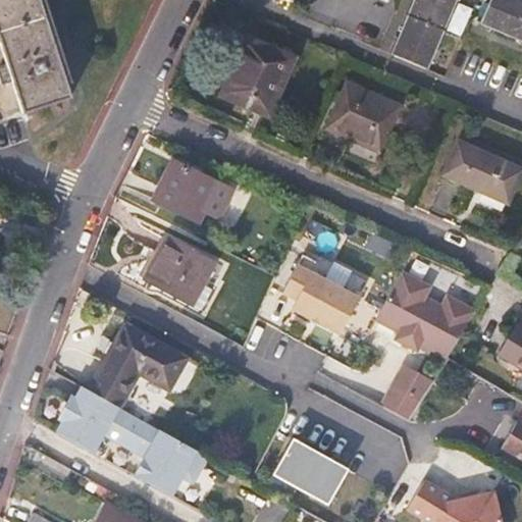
[(66,86),(39,0),(0,0),(0,45),(6,64),(0,66),(0,79),(2,84),(12,81),(22,114),(71,99),(66,86)]
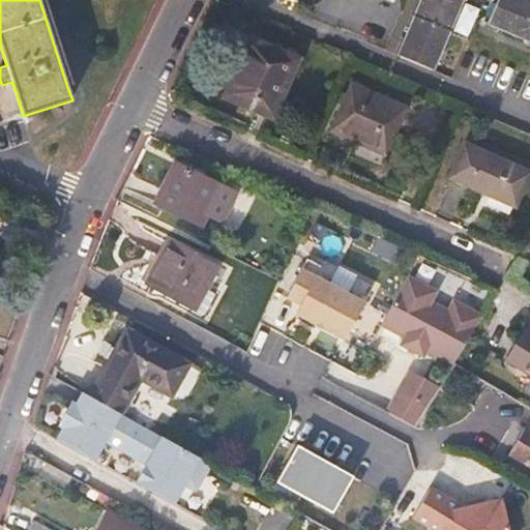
[(72,85),(45,0),(39,0),(67,87),(72,85)]
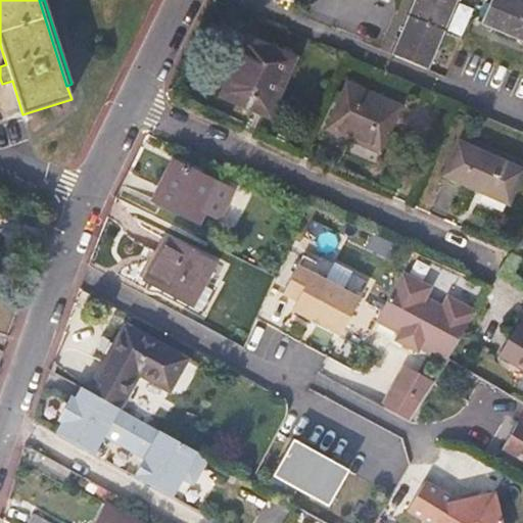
[(455,0),(416,0),(394,54),(427,67),(455,0)]
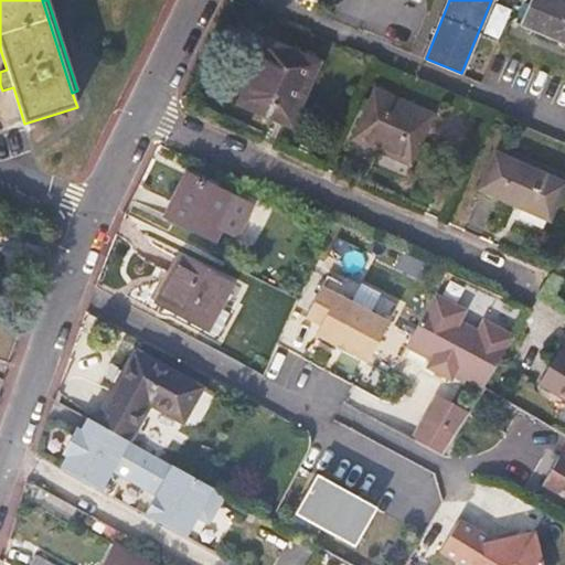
[(564,0),(531,0),(521,24),(564,42),(564,0)]
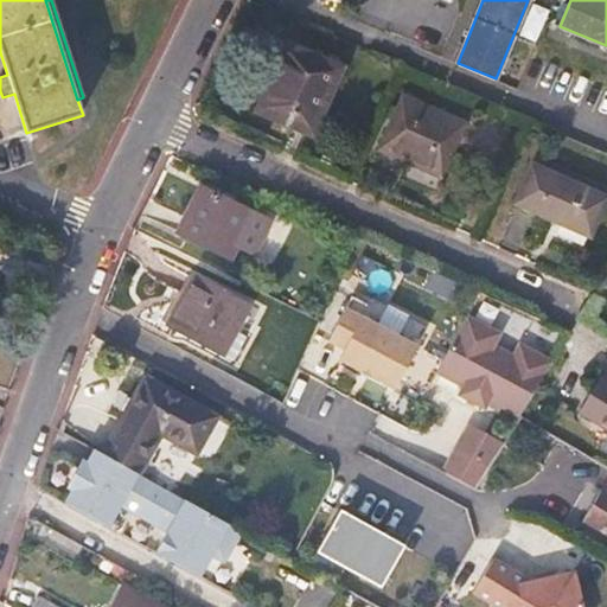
[(338,69),(287,48),(262,107),(312,128),(338,69)]
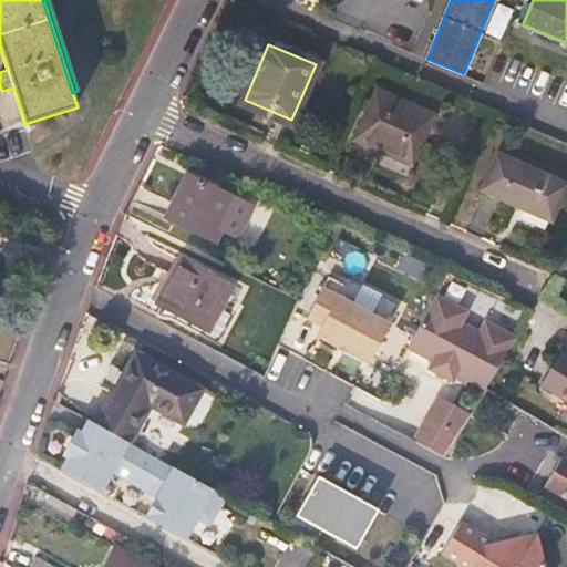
[(433,114),(375,89),(354,138),(412,164),(433,114)]
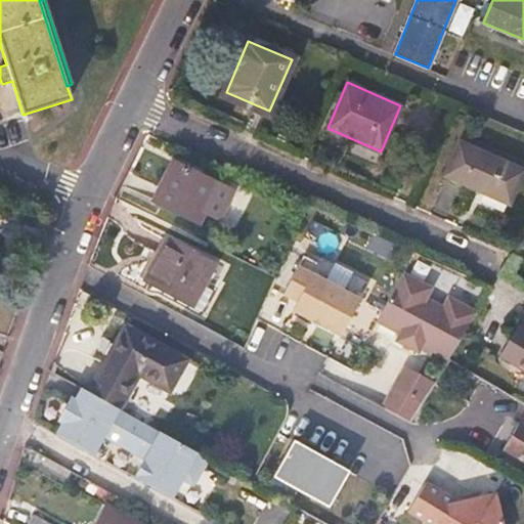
[(523,169),(460,143),(445,175),(510,203),(523,169)]
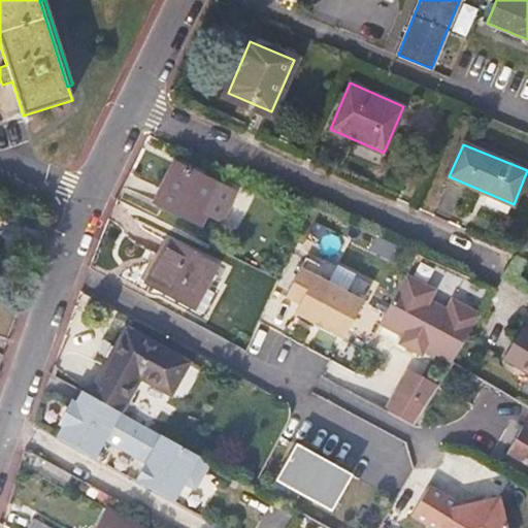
[(213,197),(220,186),(175,163),(156,201),(201,223),(203,220),(213,197)]
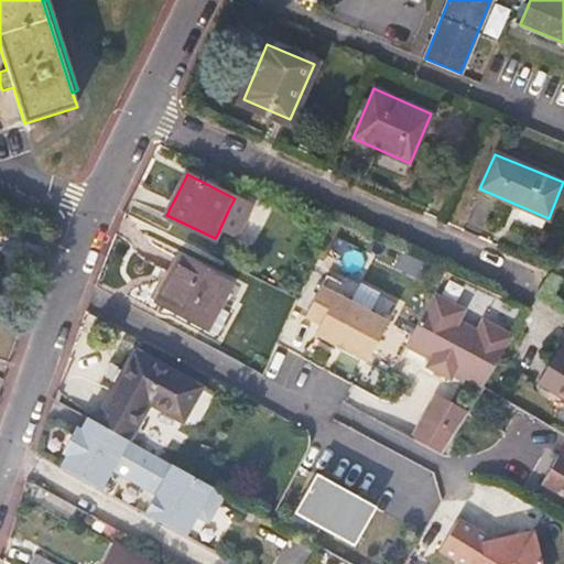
[(251,206),(235,198),(228,210),(217,235),(234,242),(251,206)]
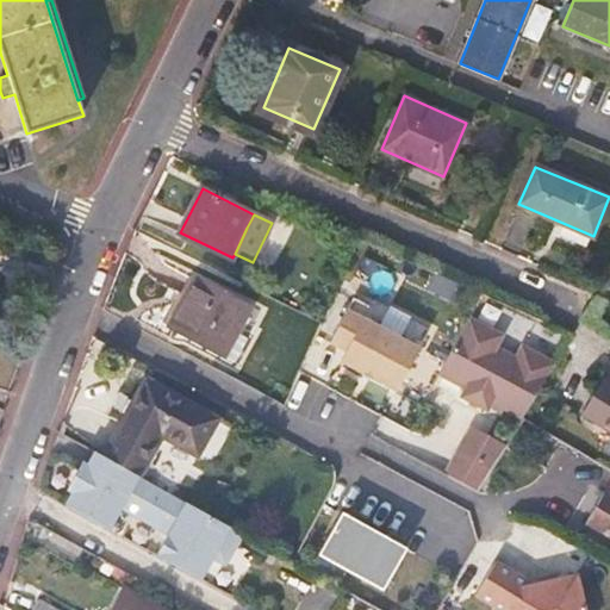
[(253,309),(197,279),(172,324),(237,360),(249,337),(241,332),(253,309)]
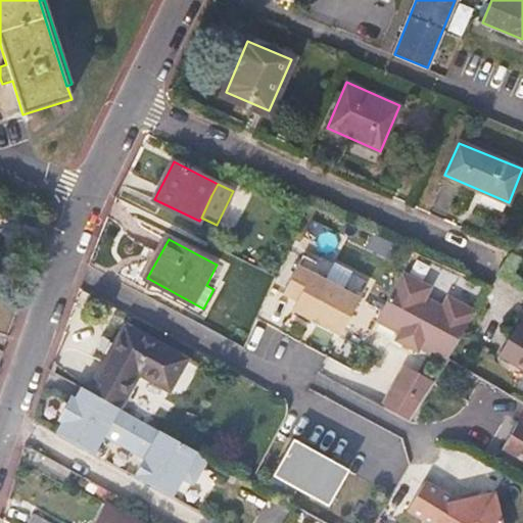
[(296,296),(291,306),(339,332),(359,295),(296,264),(283,289),(296,296)]
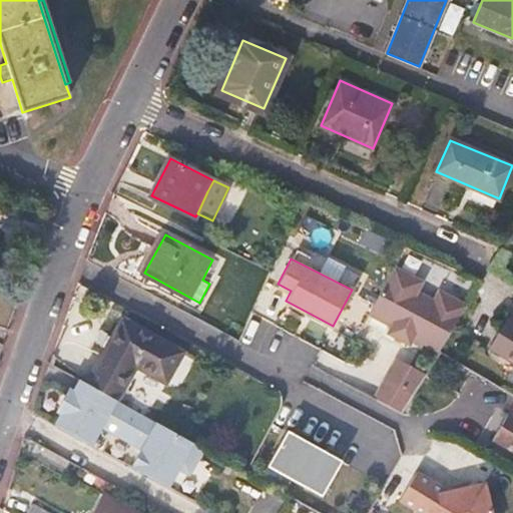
[(413,337),(439,350),(468,305),(440,291),(435,300),(418,292),(423,282),(394,267),(369,313),(392,325),(388,332),(410,344),(413,337)]
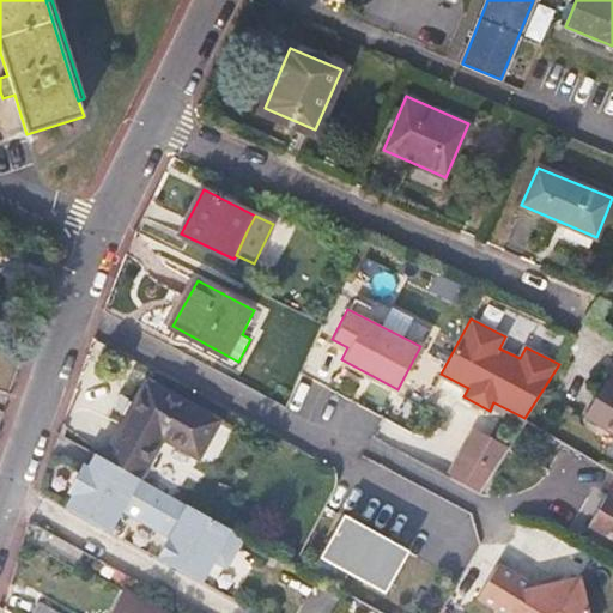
[(299,377),(273,364),(268,375),(296,388),(299,377)]
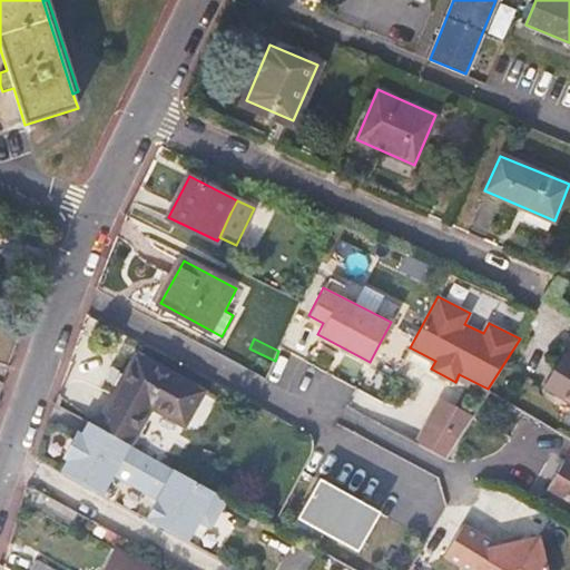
[(569,354),(564,352),(544,386),(569,401),(569,354)]
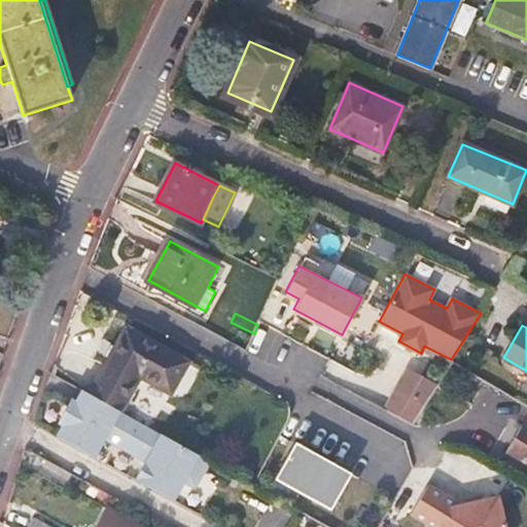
[(172,394),(189,362),(126,327),(86,393),(92,395),(121,413),(141,379),(172,394)]
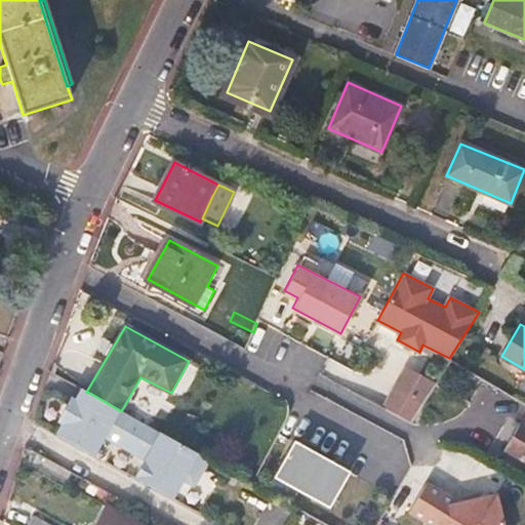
[(395,386),(382,404),(409,419),(421,401),(395,386)]
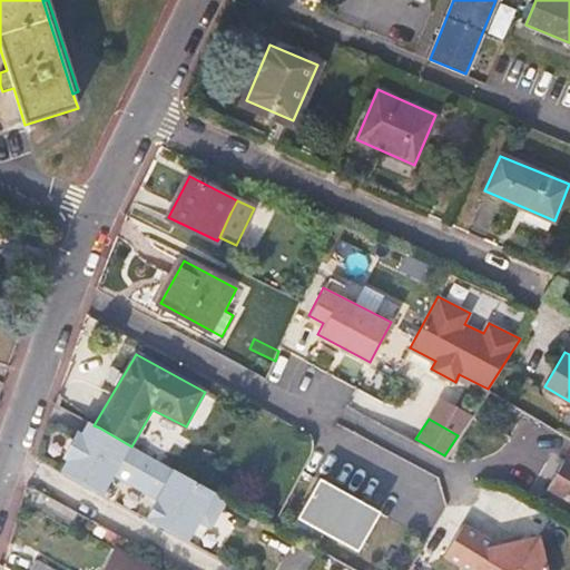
[(217,493),(131,446),(99,428),(78,464),(96,478),(89,490),(189,544),(217,493)]
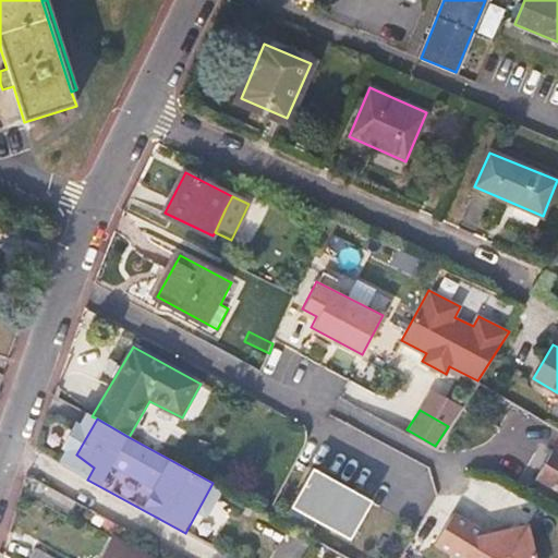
[(557,451),(554,449),(536,477),(557,489),(557,451)]
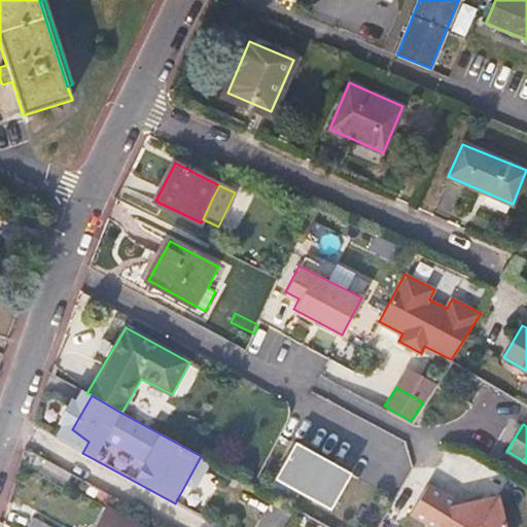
[(349,471),(296,444),(277,478),(329,506),(349,471)]
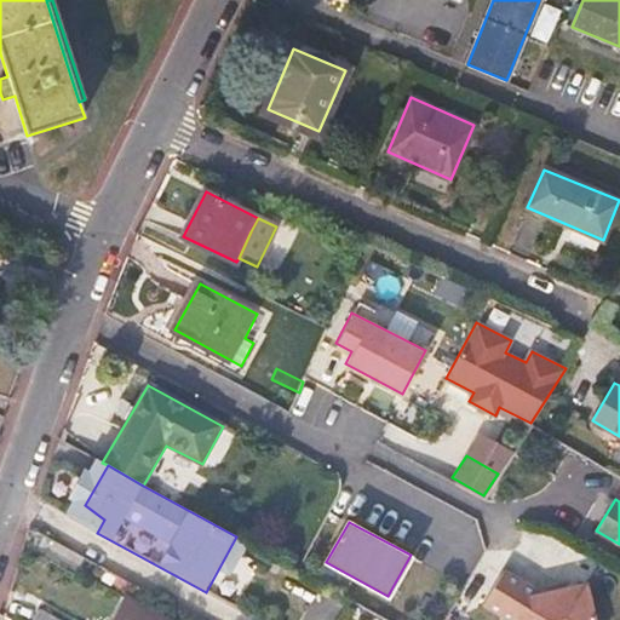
[(206,592),(97,533),(95,538),(202,597),(206,592)]
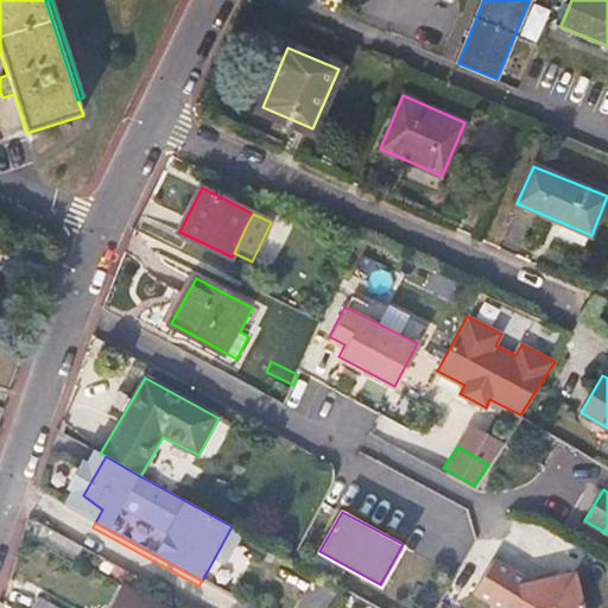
[(128,574),(90,553),(83,568),(120,588),(122,586),(128,574)]
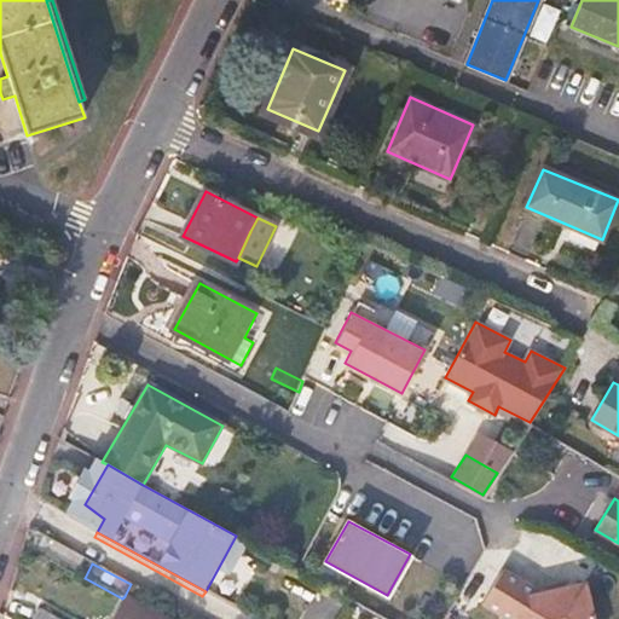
[(354,584),(322,566),(313,578),(347,597),(354,584)]
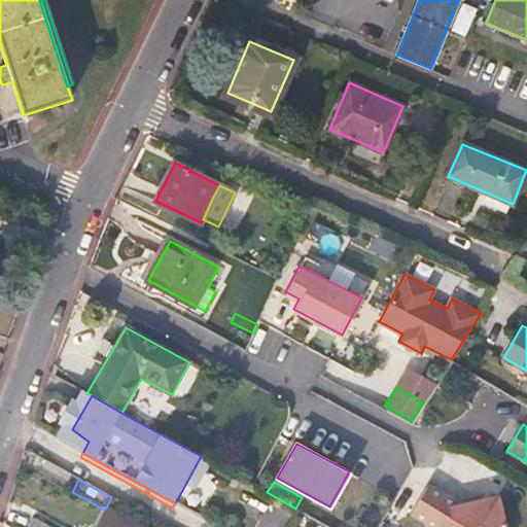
[(429,526),(438,525),(437,526),(504,526),(499,499),(461,507),(423,485),(407,515),(428,526),(429,526)]
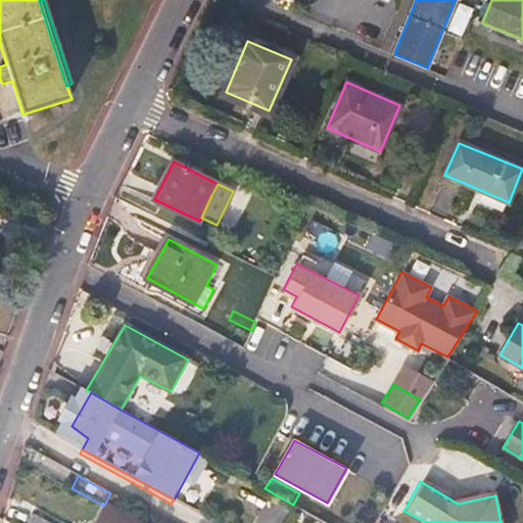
[(139,522),(105,504),(103,506),(94,522),(139,522)]
